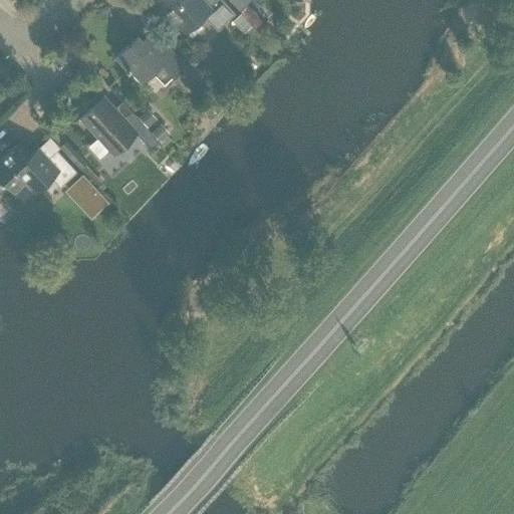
[(155,0),(152,3),(165,17),(167,15),(184,33),(204,15),(217,29),(235,13),(223,0),(155,0)]
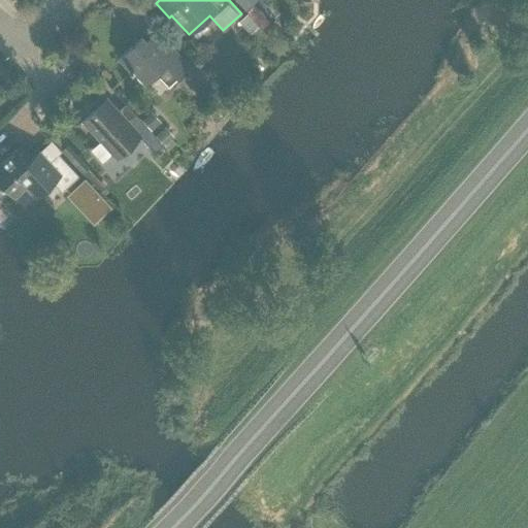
[(254,0),(235,0),(244,9),(251,3),(254,0)]
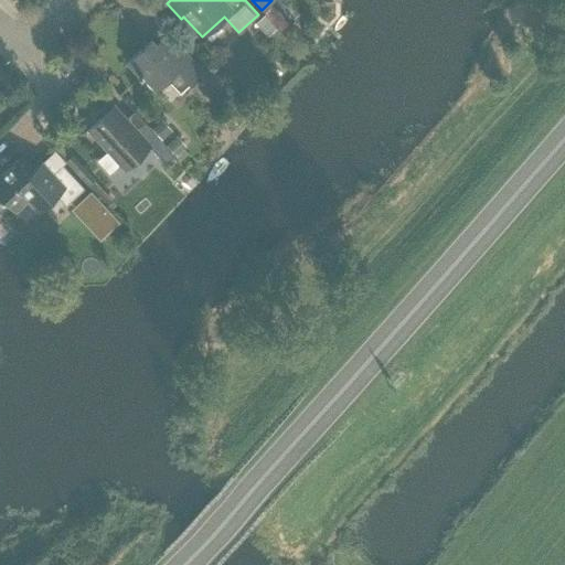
[(268,3),(262,10),(265,14),(277,28),(284,33),(290,27),(268,3)]
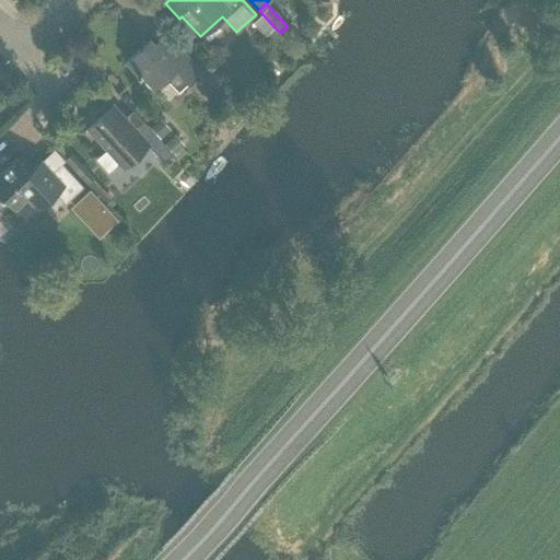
[(254,22),(267,35),(275,27),(263,14),(254,22)]
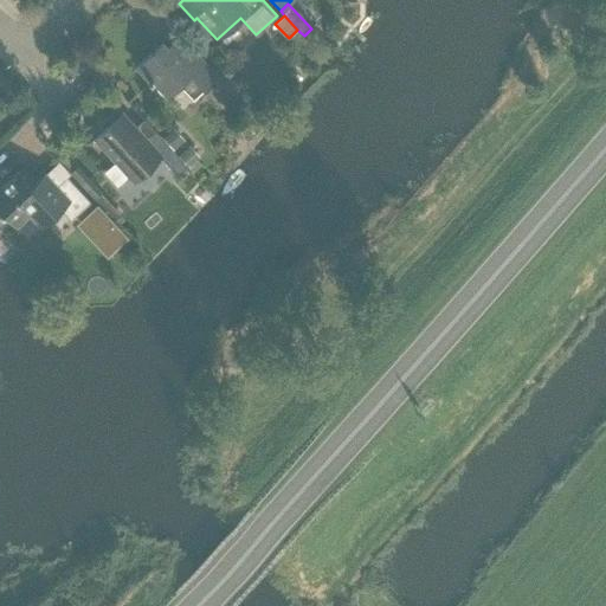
[(218,76),(180,36),(168,47),(162,42),(136,66),(152,83),(153,81),(167,96),(180,84),(193,98),(218,76)]
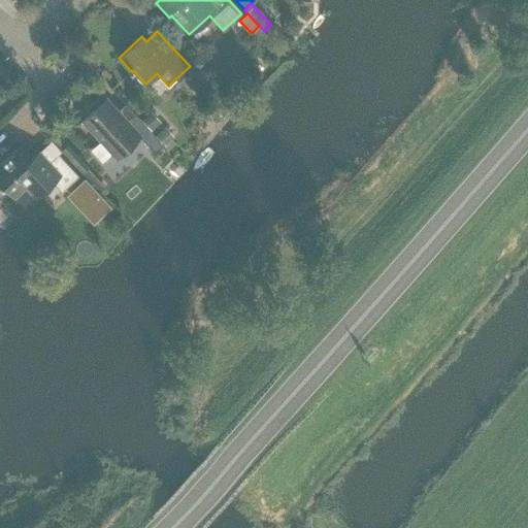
[(105,99),(84,120),(102,140),(92,151),(102,162),(113,152),(114,154),(137,133),(150,146),(157,139),(136,116),(128,123),(105,99)]
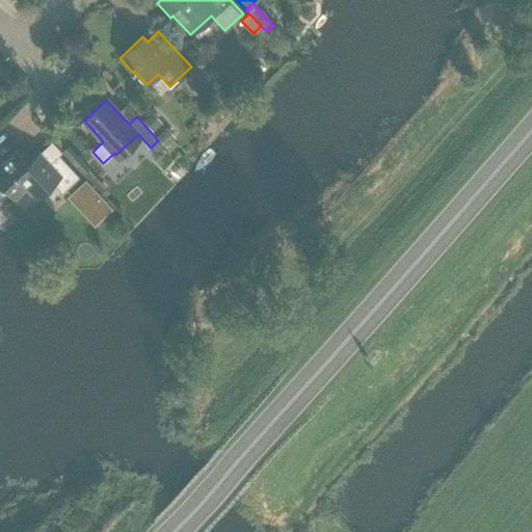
[(163,123),(153,112),(143,122),(153,132),(163,123)]
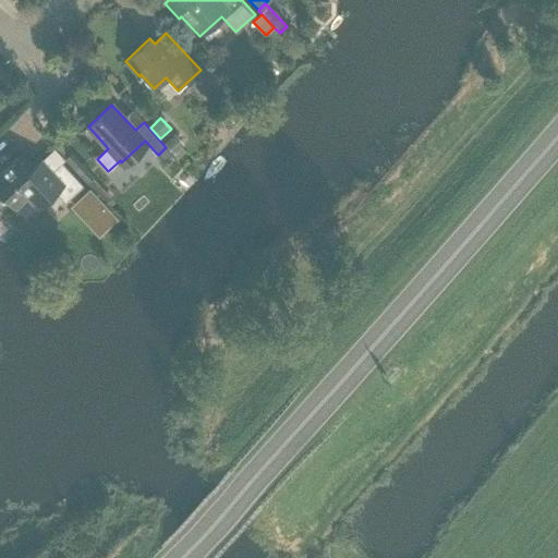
[(185,144),(174,133),(165,143),(174,154),(185,144)]
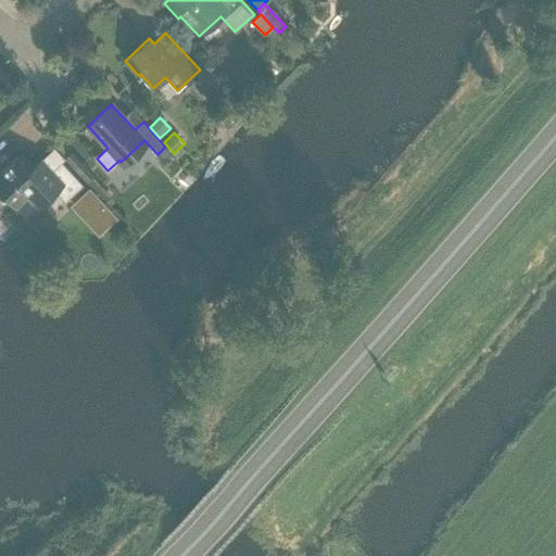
[(181,149),(175,155),(179,160),(186,153),(181,149)]
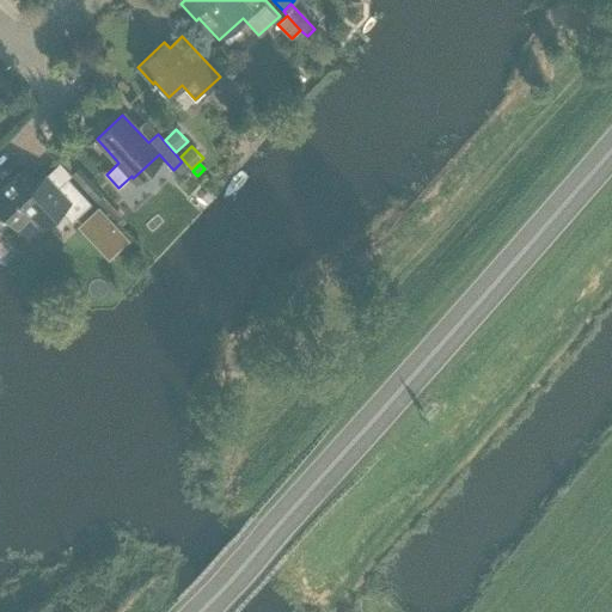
[(104,195),(79,167),(71,175),(96,202),(104,195)]
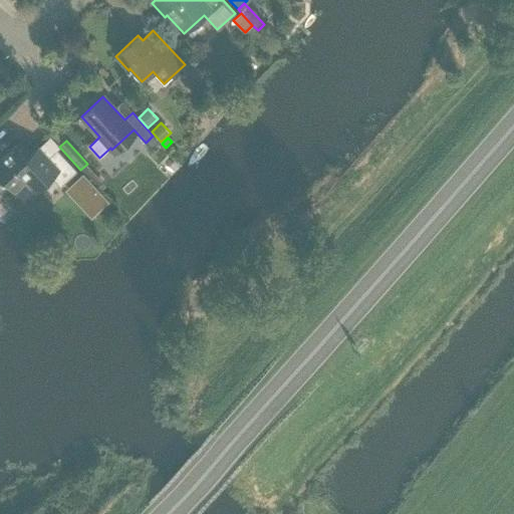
[(60,187),(76,171),(56,150),(48,158),(37,147),(26,158),(15,146),(0,160),(0,177),(14,192),(25,181),(36,193),(52,178),(60,187)]
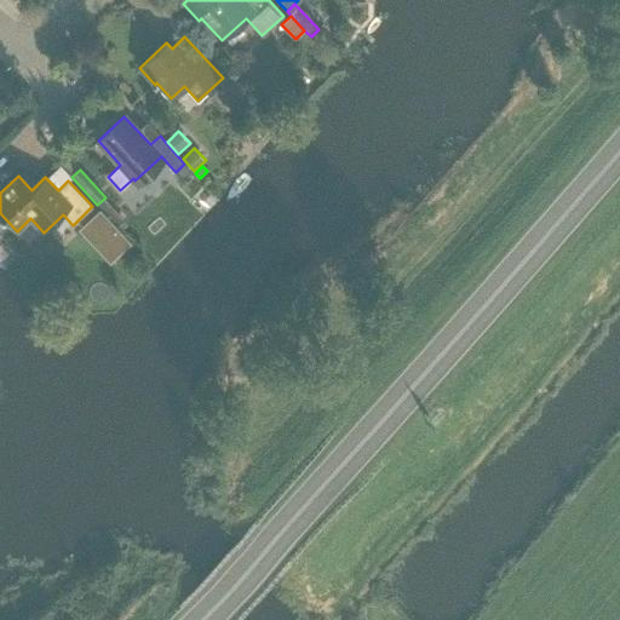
[(99,213),(91,222),(122,256),(132,248),(99,213)]
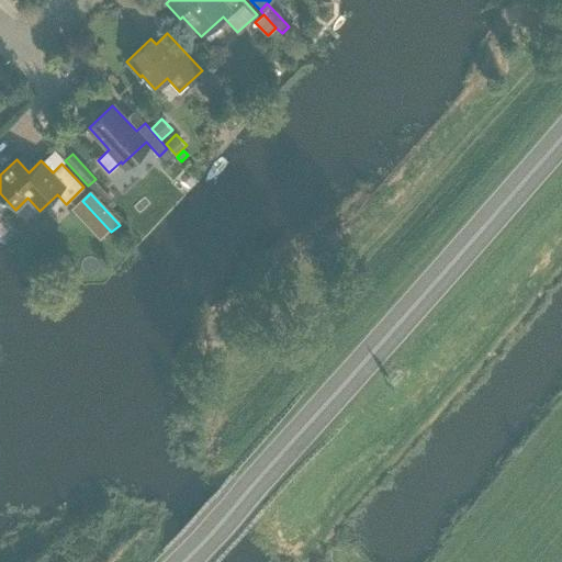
[(133,213),(132,212),(122,201),(114,209),(113,210),(125,221),(132,214),(133,213)]
